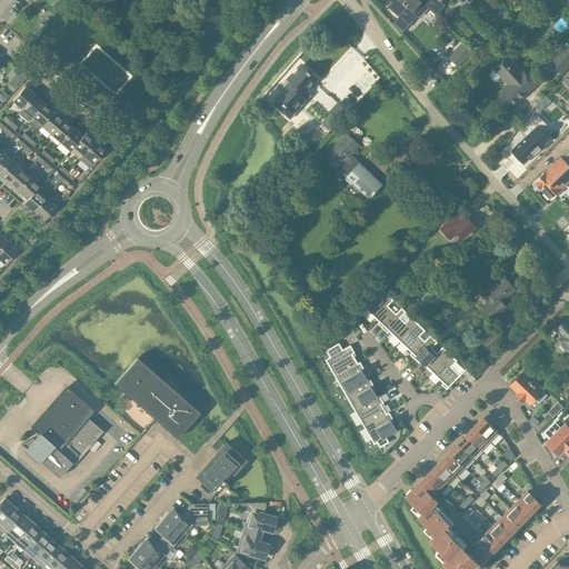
[(391,0),(395,2),(390,8),(399,16),(409,26),(418,16),(417,13),(413,11),(422,1),(427,6),(431,0),(391,0)]
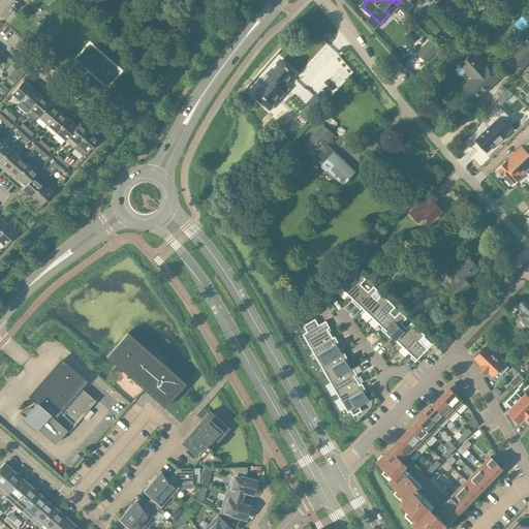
[(401,0),(397,5),(405,13),(413,5),(409,1),(409,0),(401,0)]
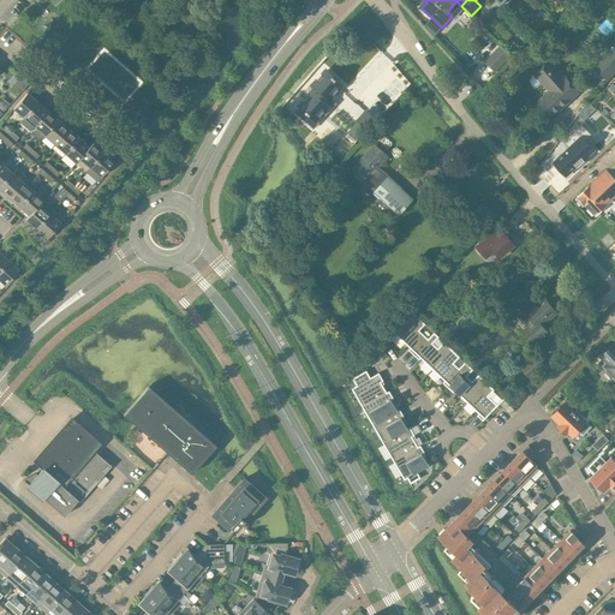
[(593,66),(608,79),(614,71),(614,54),(609,49),(593,66)]
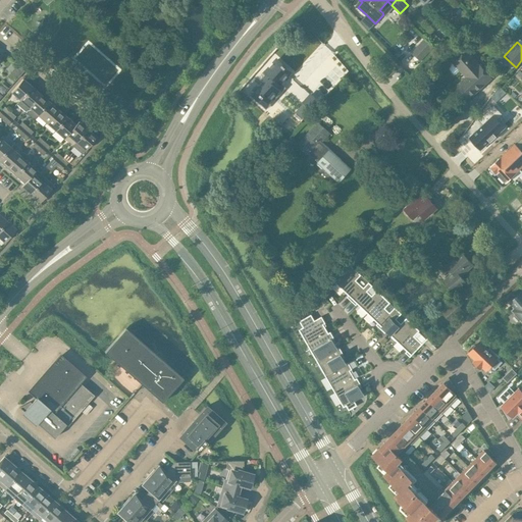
[(491,79),(466,51),(453,62),(466,76),(453,89),(465,102),(491,79)]
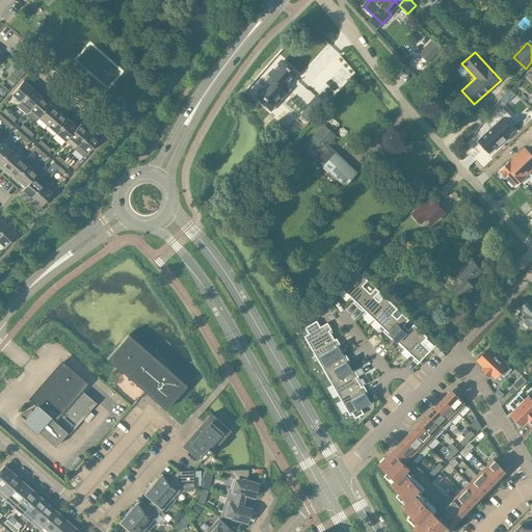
[(274,75),(260,91),(265,96),(264,97),(268,100),(268,99),(273,104),(284,92),(282,90),(296,74),(291,70),(291,69),(288,65),(288,67),(283,61),(275,69),(271,73),(274,75)]
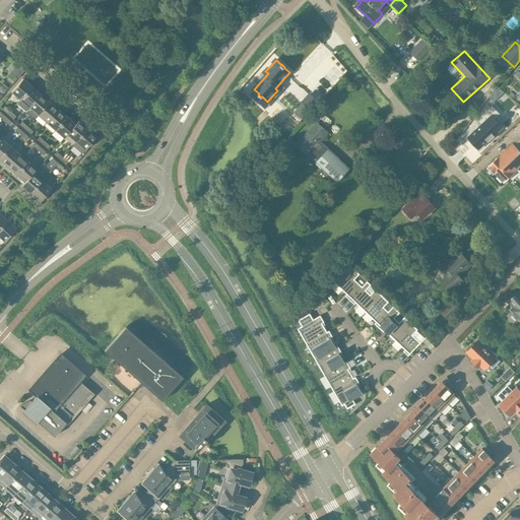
[(20,100),(31,86),(22,78),(11,91),(20,100)]
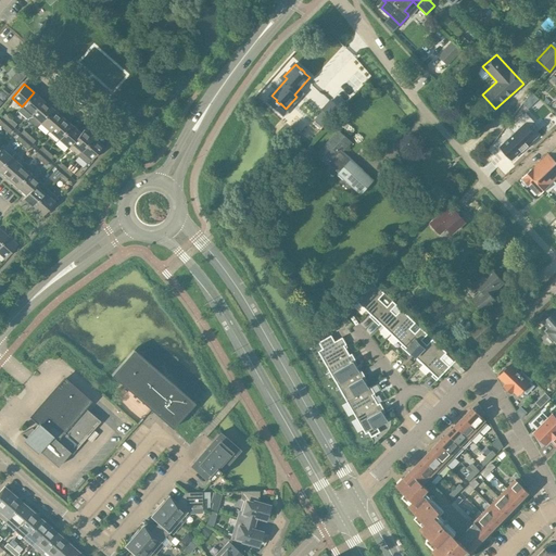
[(531,91),(523,103),(528,109),(539,99),(534,93),(531,91)]
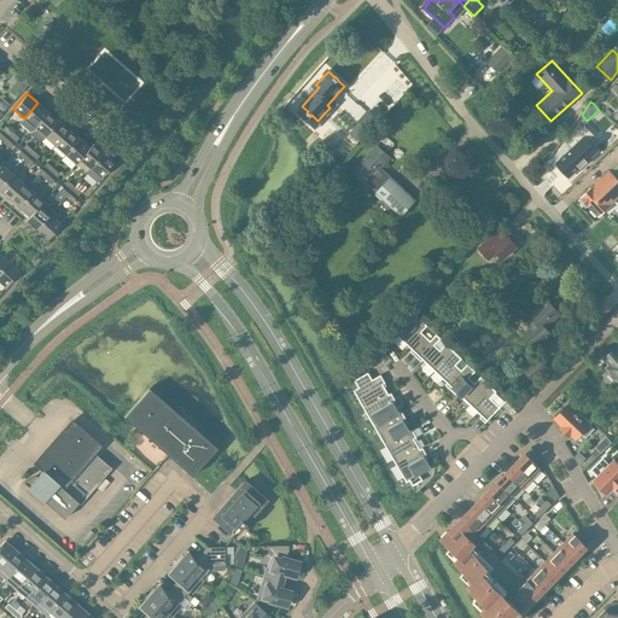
[(30,133),(30,132),(31,130),(48,111),(38,103),(24,118),(19,123),(30,133)]
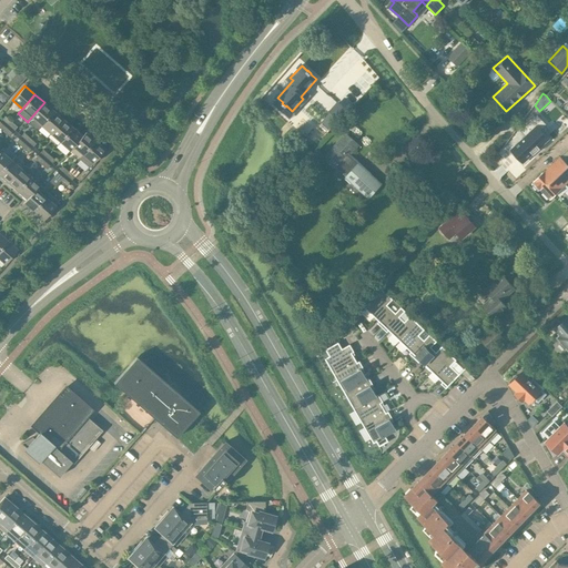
[(53,111),(44,102),(29,120),(29,123),(34,129),(38,129),(41,125),(53,111)]
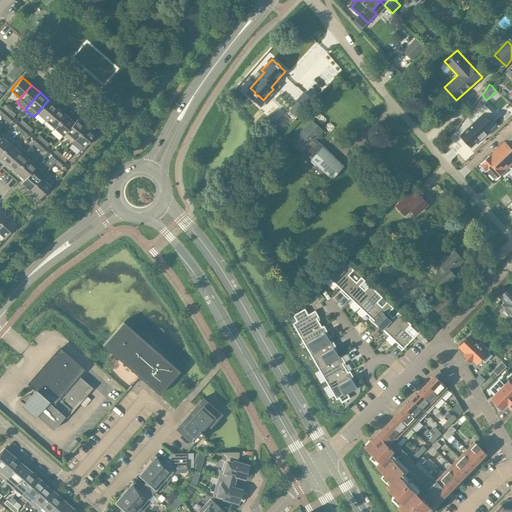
[(296,104),(290,110),(298,117),(313,100),(305,92),(302,95),(303,95),(300,98),(297,100),(298,101),(296,103),(296,104)]
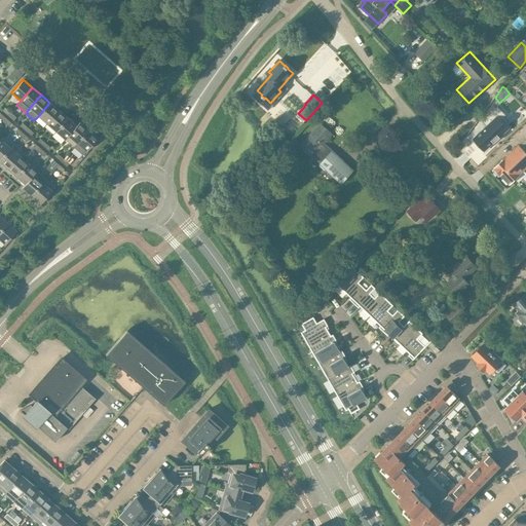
[(59,110),(49,103),(38,116),(46,123),(59,110)]
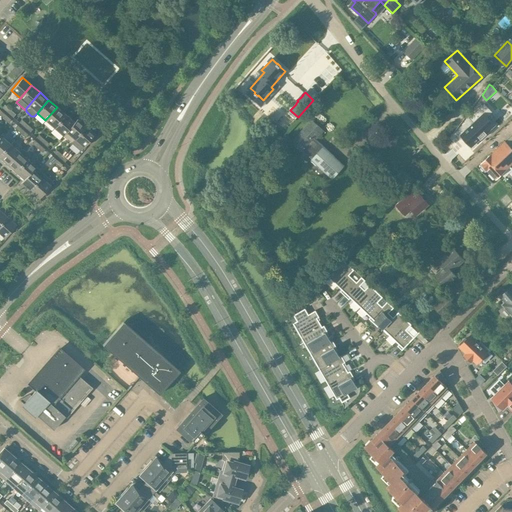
[(480,138),(480,139),(486,134),(486,133),(494,125),(487,117),(492,113),(484,103),(469,118),(473,123),(460,135),(471,147),(480,138)]
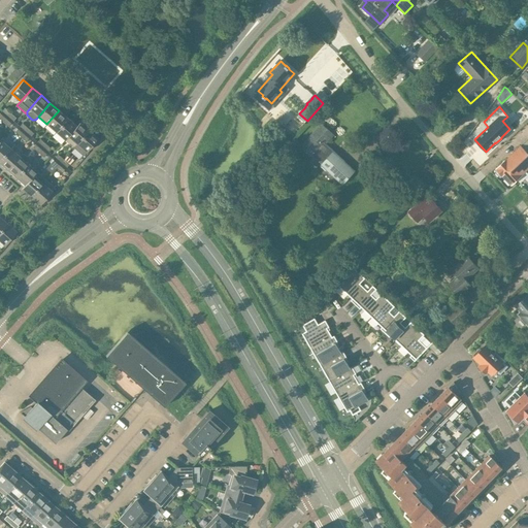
[(67,119),(59,110),(46,124),(56,132),(67,119)]
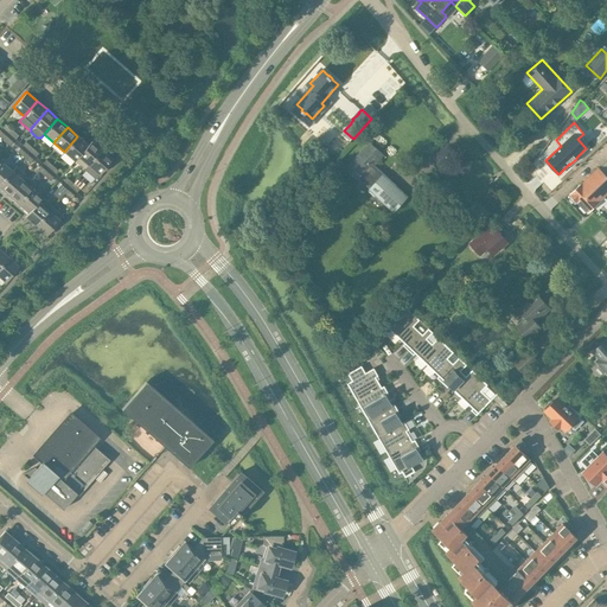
[(88,145),(77,136),(64,152),(75,161),(78,157),(88,145)]
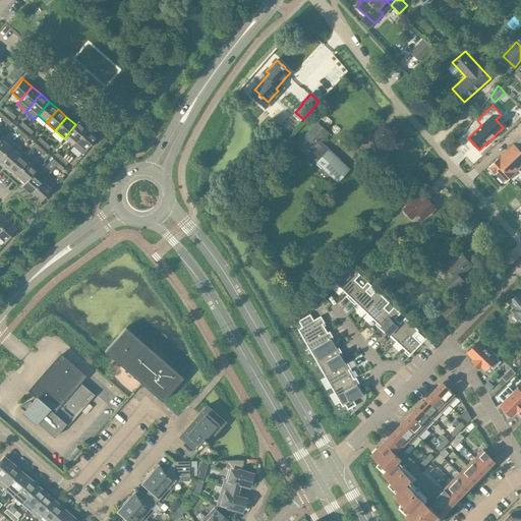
[(67,134),(75,141),(88,128),(78,121),(75,124),(67,134)]
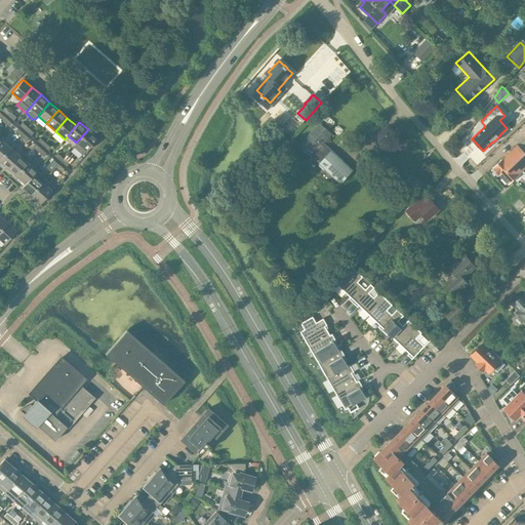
[(319,164),(340,184),(353,169),(322,140),(324,138),(326,139),(332,134),(320,123),(298,146),(309,155),(311,153),(321,162),(319,164)]
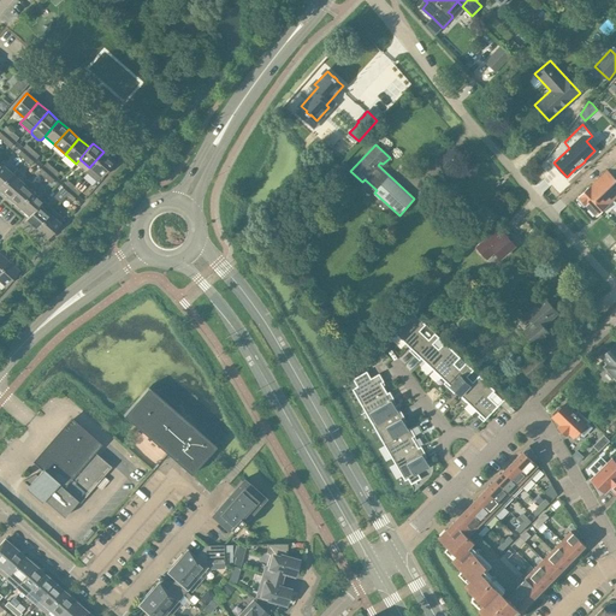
[(104,152),(89,167),(86,172),(96,182),(114,161),(104,152)]
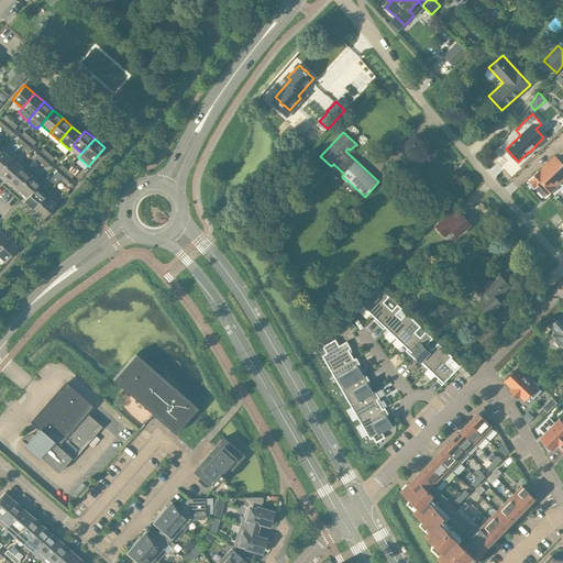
[(0,151),(0,170),(11,158),(1,150),(0,151)]
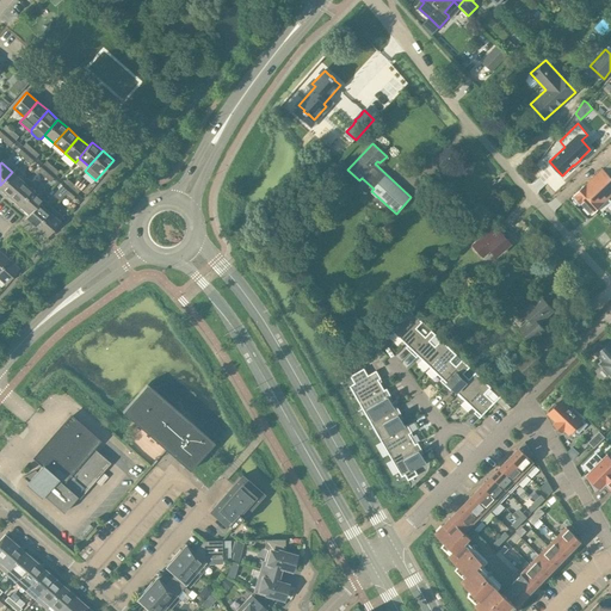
[(610,177),(603,168),(574,196),(574,199),(578,203),(581,203),(592,214),(610,195),(610,177)]
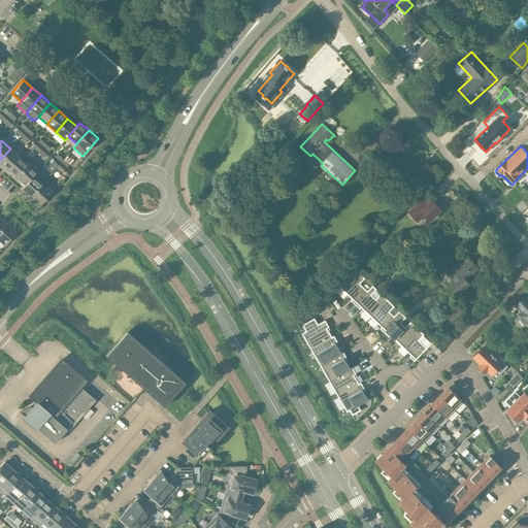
[(19,156),(10,149),(0,160),(0,163),(7,169),(19,156)]
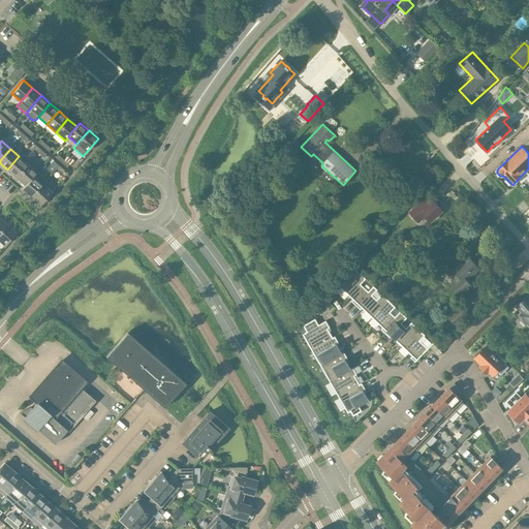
[(19,156),(7,169),(17,178),(28,164),(31,161),(30,160),(24,154),(24,155),(22,153),(19,156)]
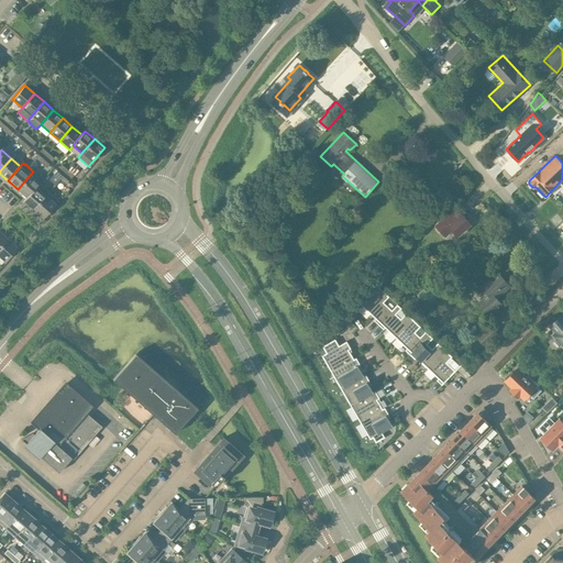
[(18,189),(26,197),(26,198),(35,187),(36,187),(40,184),(30,175),(18,189)]
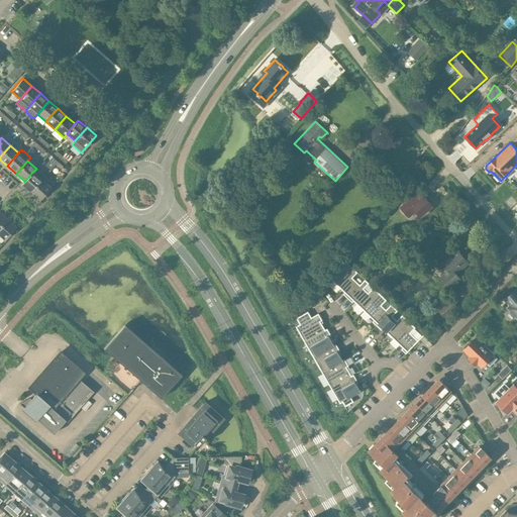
[(23,183),(21,185),(30,193),(41,180),(45,176),(36,169),(33,172),(32,172),(24,182),(24,181),(23,183)]
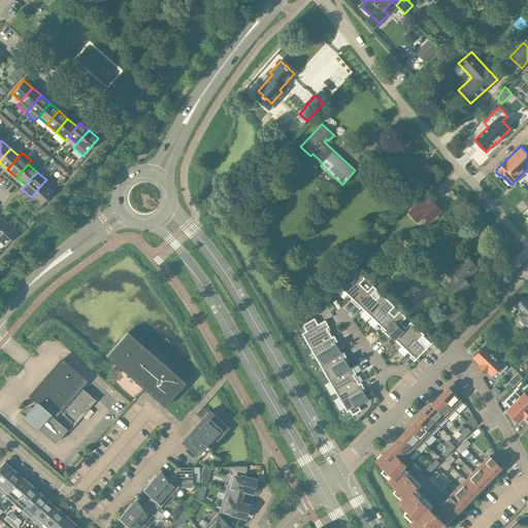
[(42,184),(31,197),(40,204),(55,188),(46,179),(42,184)]
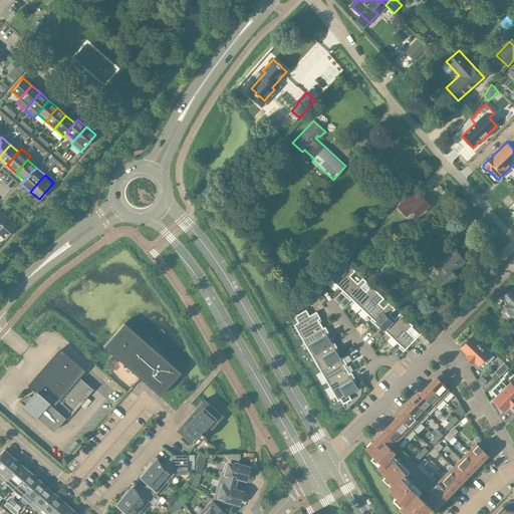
[(398,206),(403,212),(407,216),(413,210),(418,215),(430,205),(417,190),(398,206)]
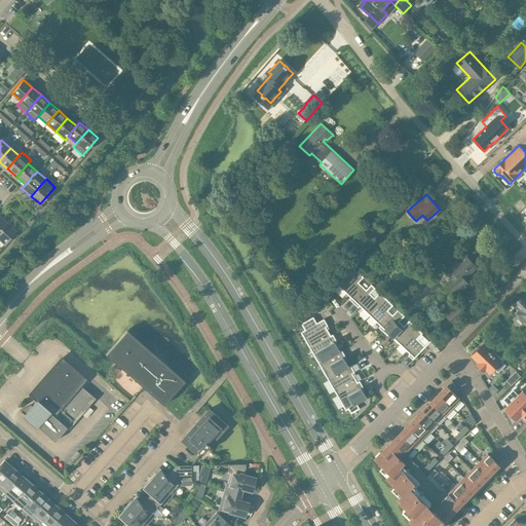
[(321,196),(313,204),(318,210),(326,201),(321,196)]
